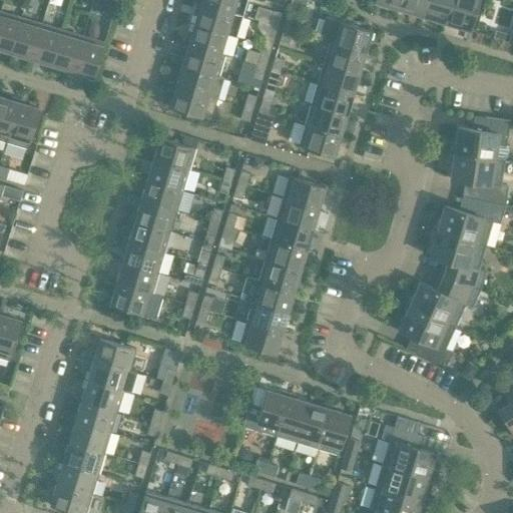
[(200,0),(199,3),(242,16),(246,0),(200,0)]
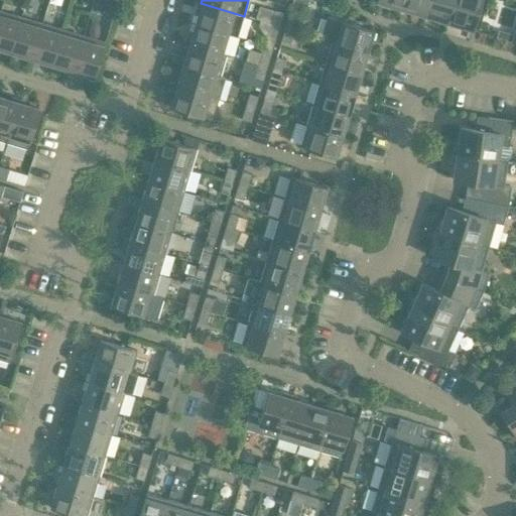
[(377,0),(377,2),(401,9),(403,0),(377,0)]
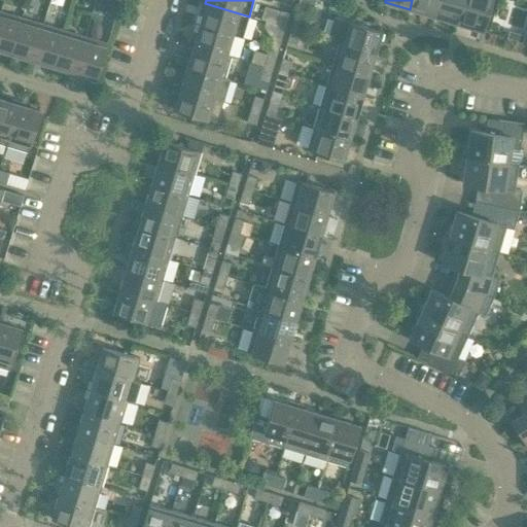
[(412,0),(410,9),(433,16),(437,0),(412,0)]
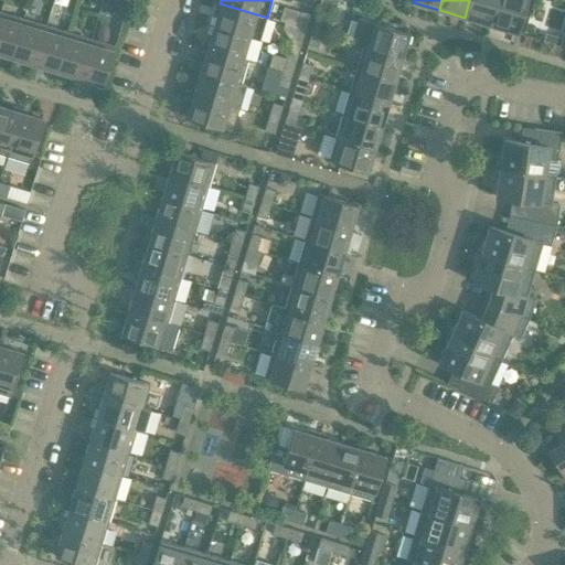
[(469,0),(465,18),(490,25),(497,0),(469,0)]
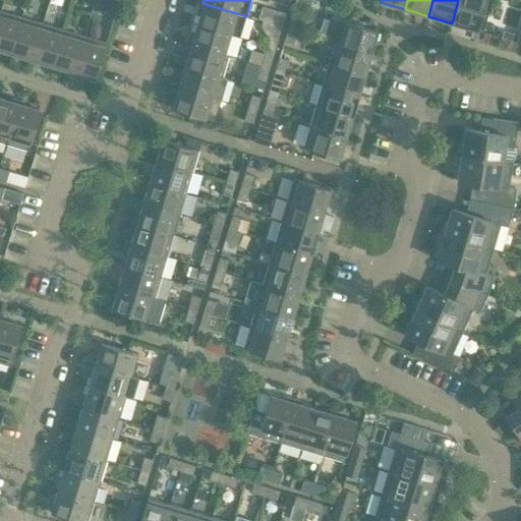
[(458,0),(452,23),(476,31),(484,0),(458,0)]
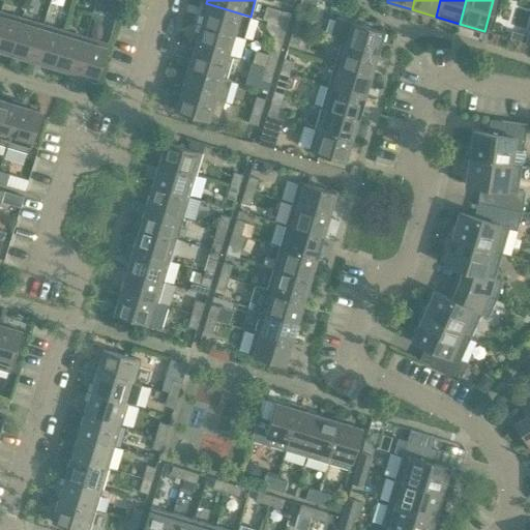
[(200,24),(234,34),(244,37),(251,17),(206,3),(200,24)]
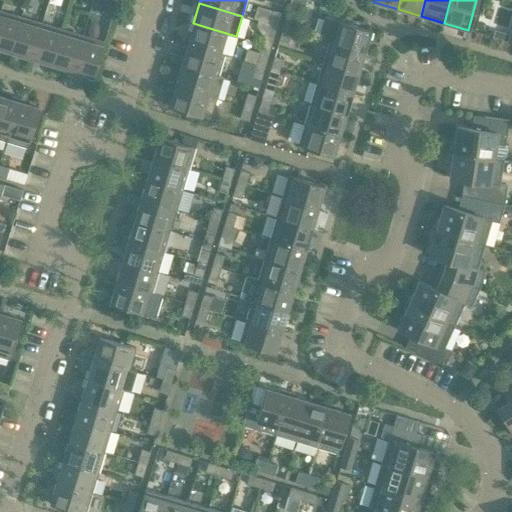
[(268,23),(276,26),(280,13),(271,11),(268,23)]
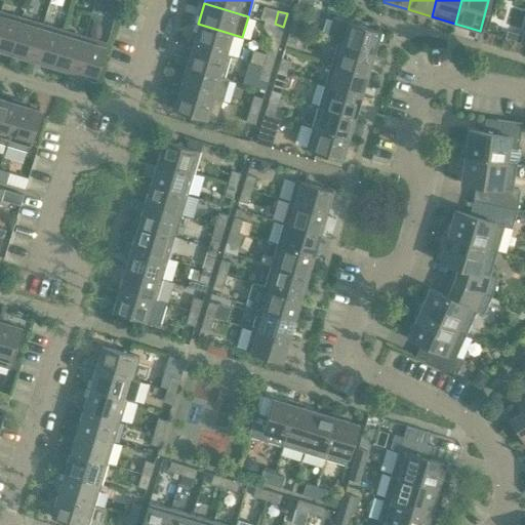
[(0,12),(0,49),(10,53),(21,18),(0,12)]
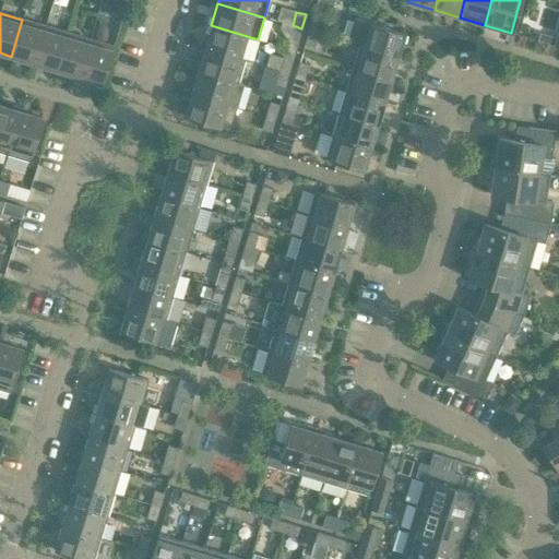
[(309,31),(318,33),(322,20),(312,16),(309,31)]
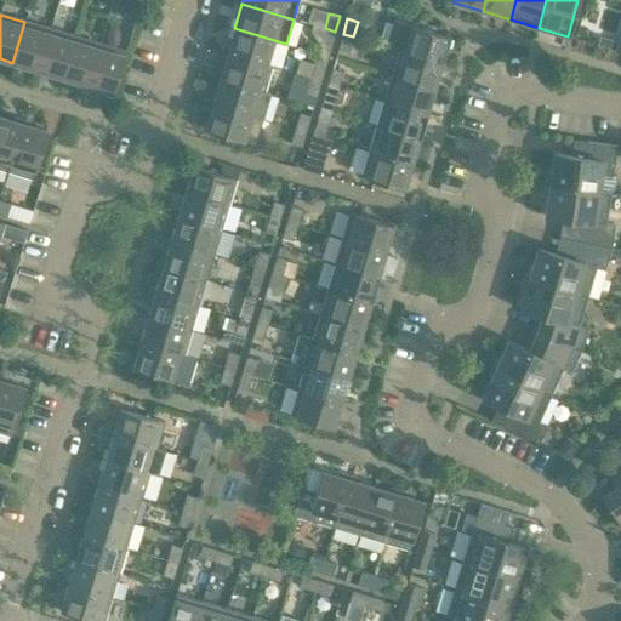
[(383,46),(398,51),(442,63),(449,38),(391,20),(383,46)]
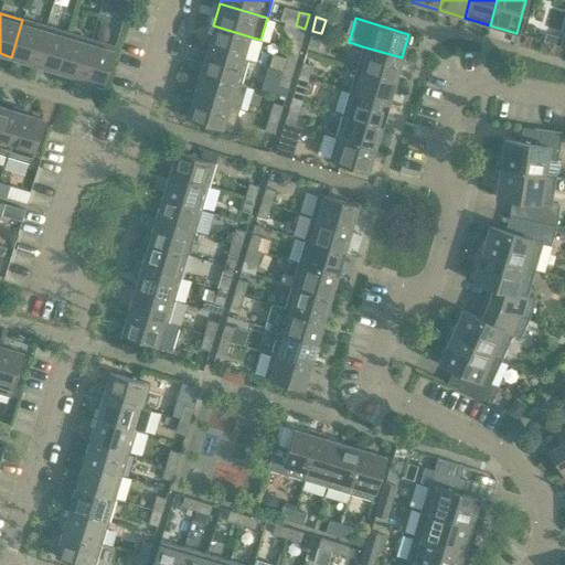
[(22,20),(11,57),(34,64),(45,27),(22,20)]
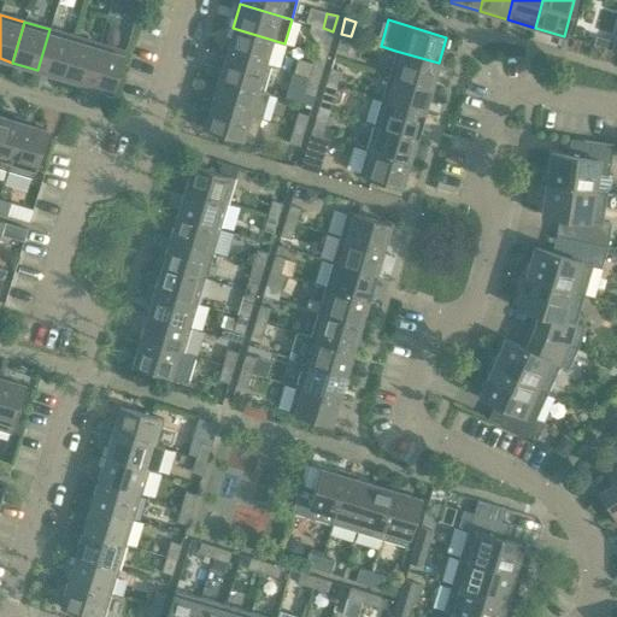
[(225,53),(270,66),(265,64),(272,40),(233,28),(225,53)]
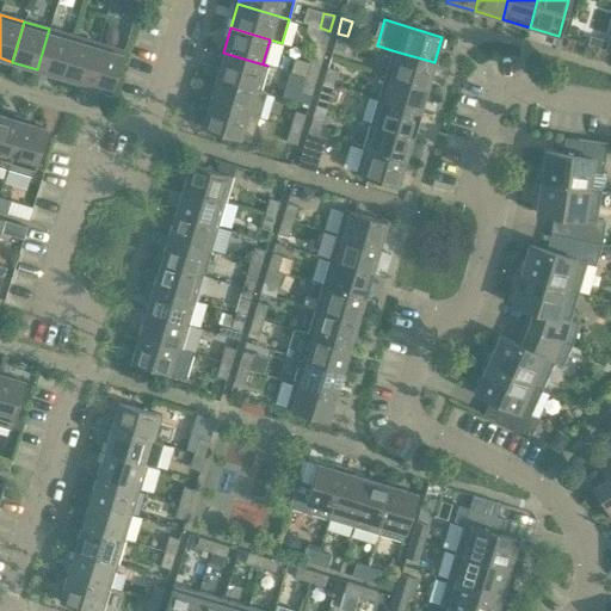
[(329,31),(320,28),(315,43),(326,47),(329,31)]
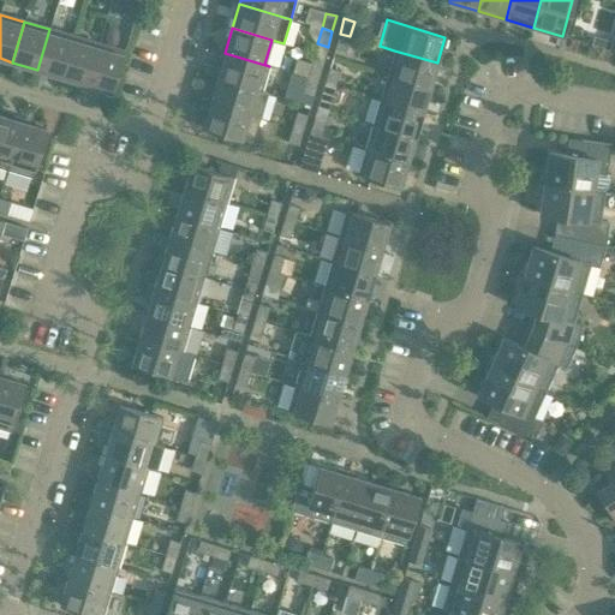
[(49,29),(37,70),(61,77),(75,37),(49,29)]
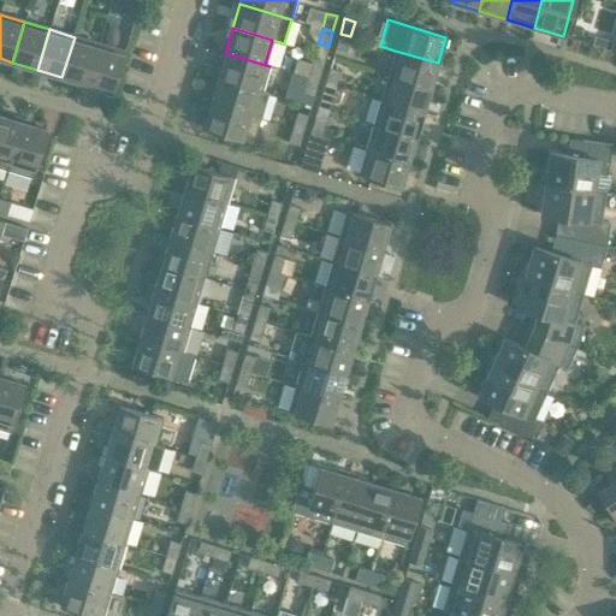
[(350,36),(341,34),(336,49),(347,52),(350,36)]
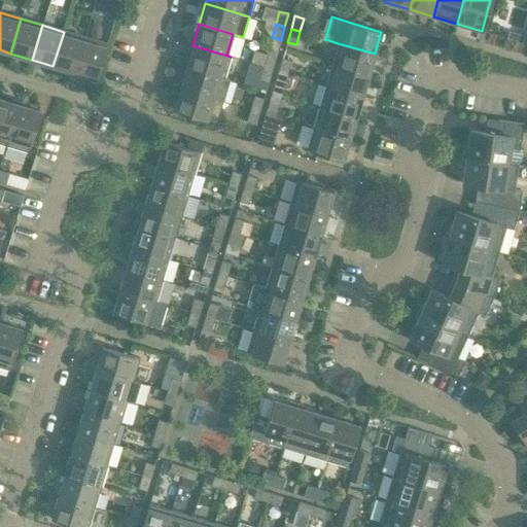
[(508,31),(506,38),(523,43),(525,36),(508,31)]
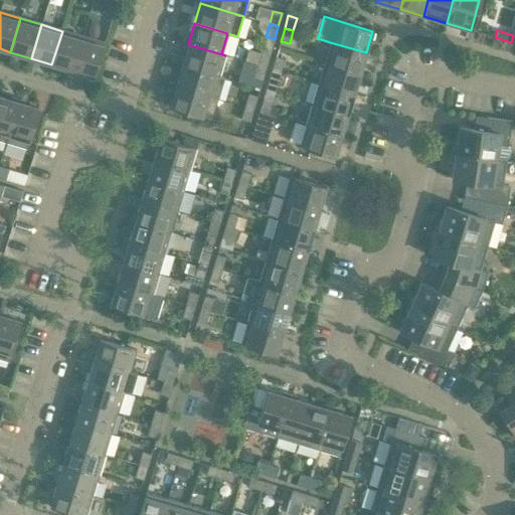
[(62,31),(51,64),(72,71),(82,37),(62,31)]
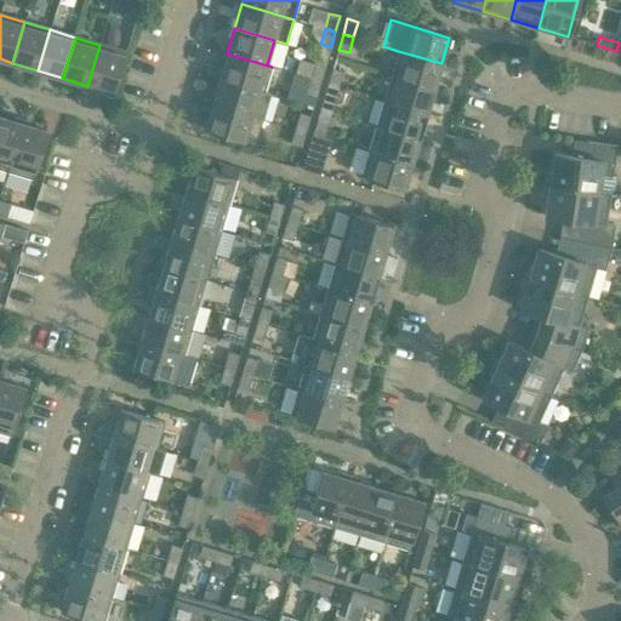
[(100,45),(87,86),(114,93),(126,52),(100,45)]
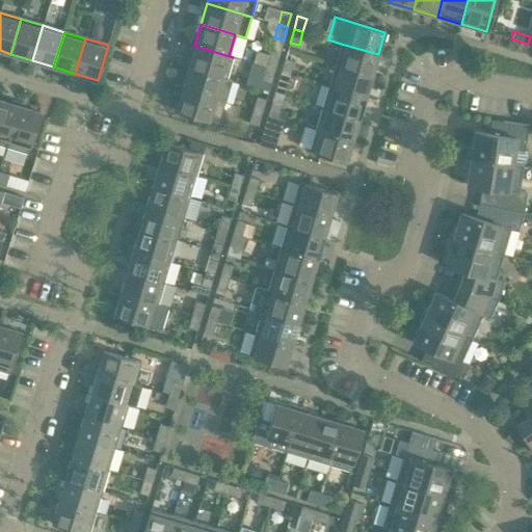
[(335,64),(372,76),(378,54),(341,44),(335,64)]
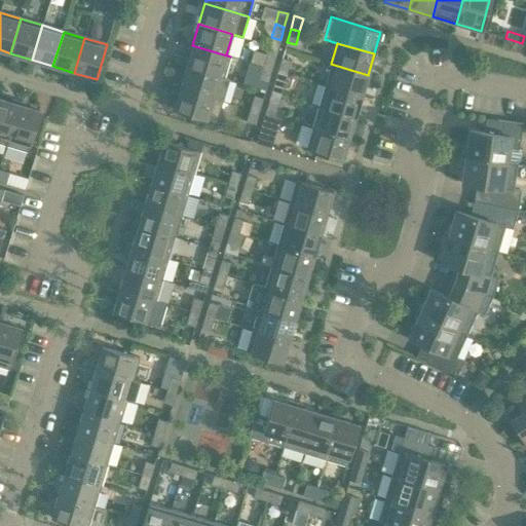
[(230,57),(192,45),(186,67),(224,78),(230,57)]
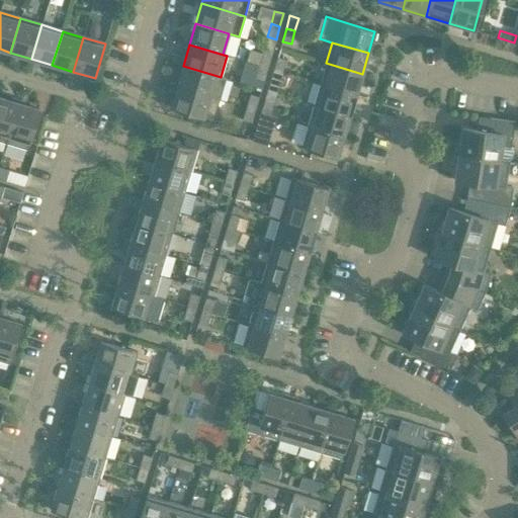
[(259,65),(267,68),(271,55),(263,52),(259,65)]
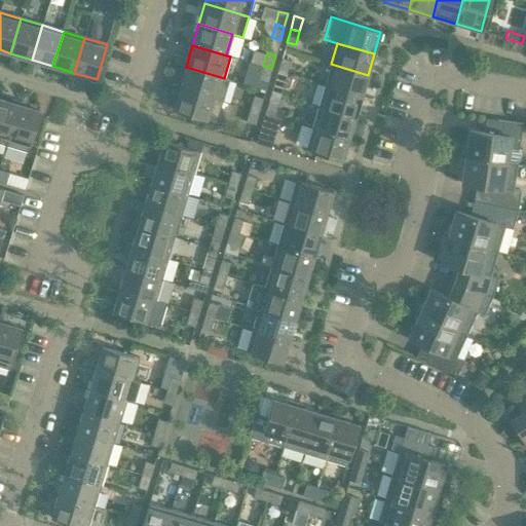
[(277,71),(286,74),(290,61),(282,59),(277,71)]
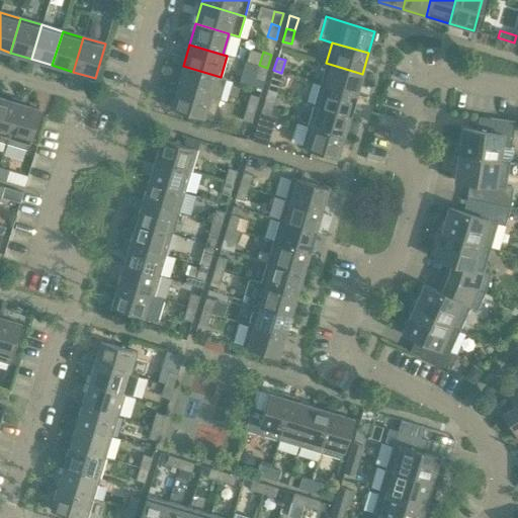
[(320,84),(356,95),(362,74),(326,63),(320,84)]
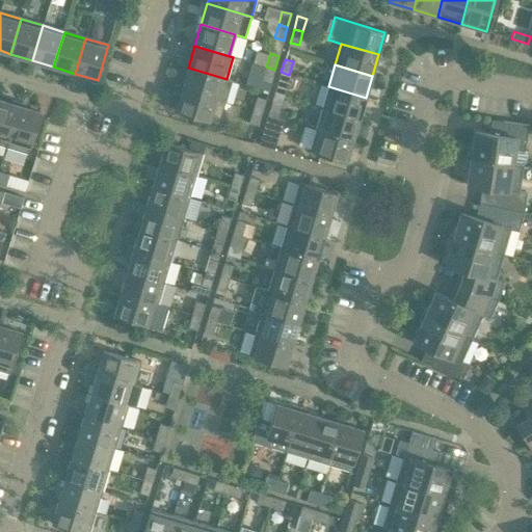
[(274,70),(266,67),(262,79),(271,82),(274,70)]
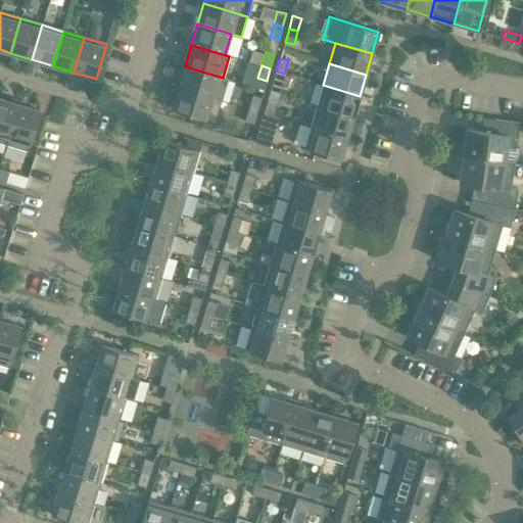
[(179,88),(222,100),(228,80),(223,79),(223,78),(185,66),(179,88)]
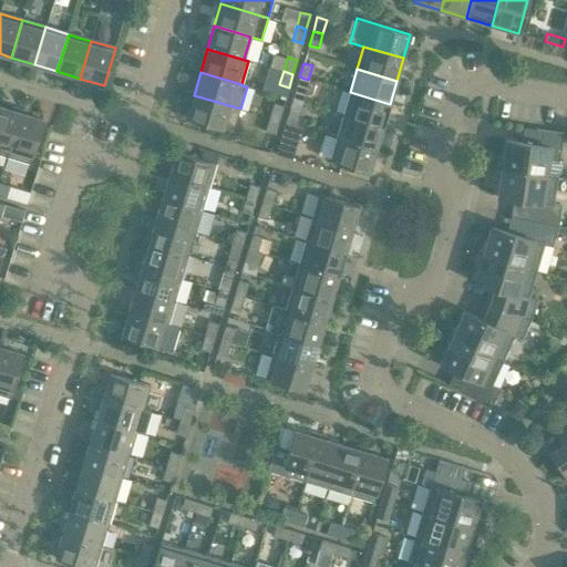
[(308,80),(299,76),(296,90),(305,93),(308,80)]
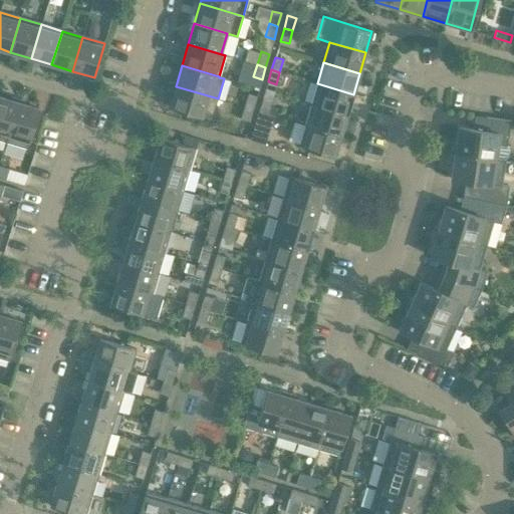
[(311,104),(346,114),(353,94),(317,83),(311,104)]
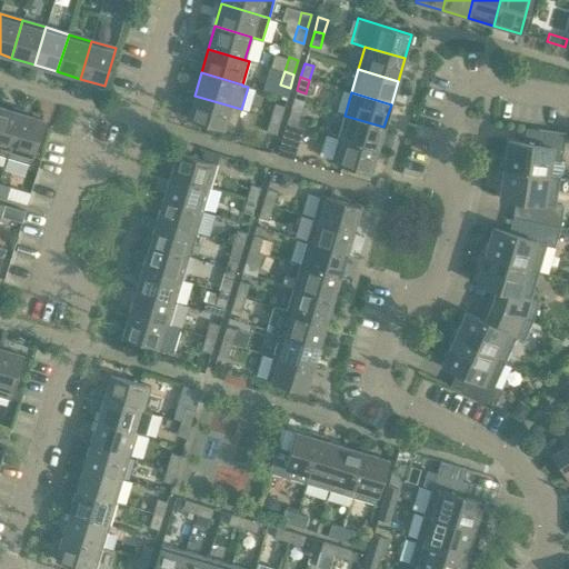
[(187,119),(233,133),(241,109),(195,96),(187,119)]
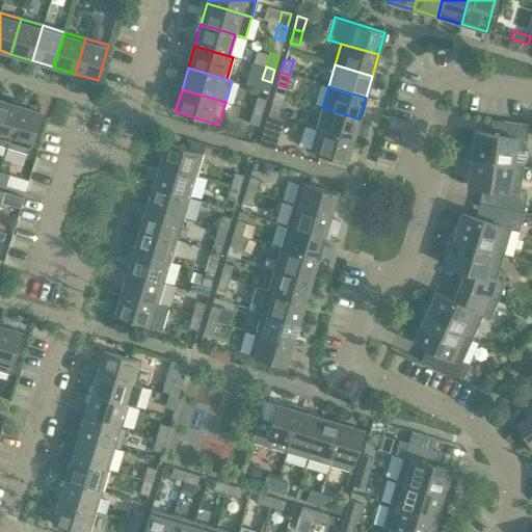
[(253,110),(262,113),(265,100),(257,97),(253,110)]
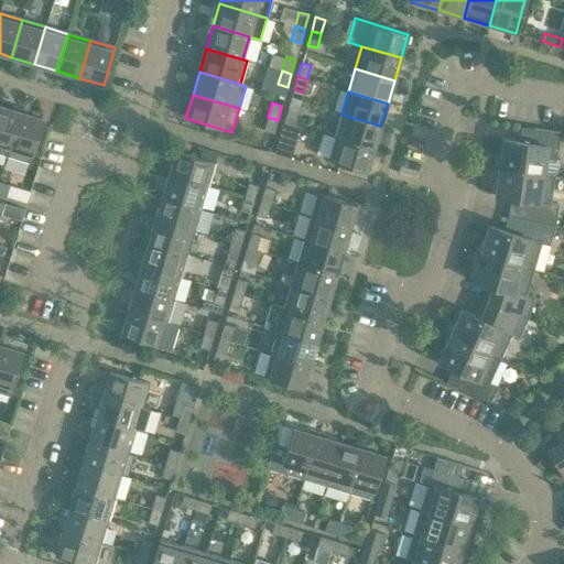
[(0,106),(0,154),(6,156),(19,112),(0,106)]
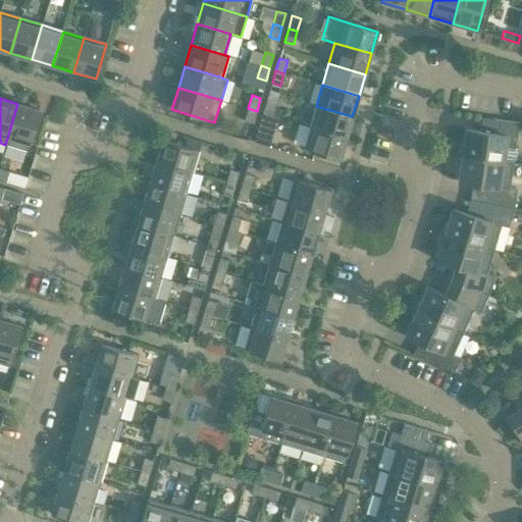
[(263,113),(272,115),(275,103),(267,100),(263,113)]
